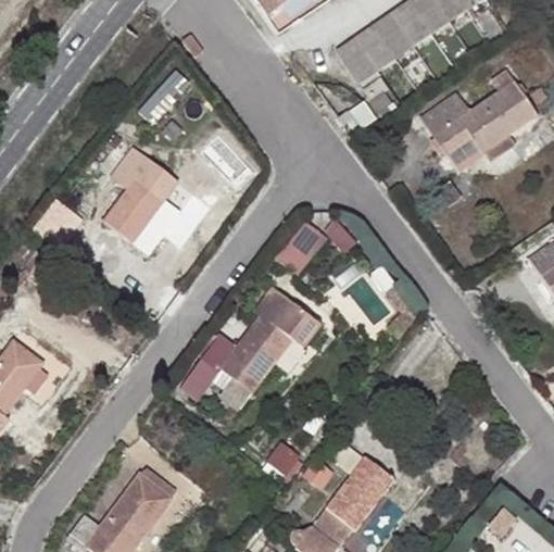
[(260,0),(268,12),(284,0),(260,0)]
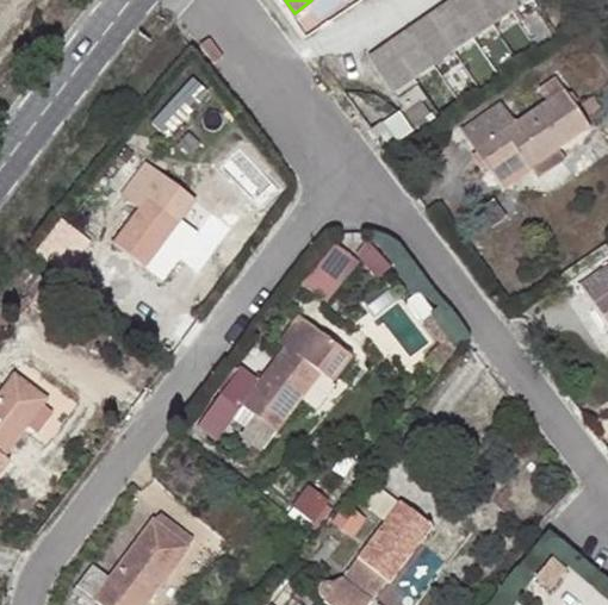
[(450,0),(373,54),(396,88),(525,0),(450,0)]
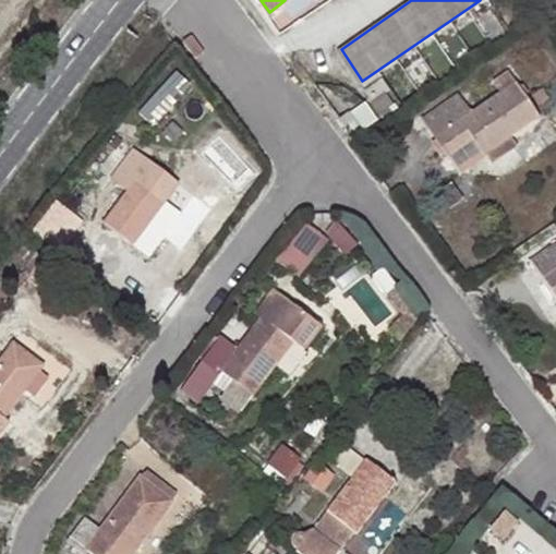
[(475,52),(493,41),(475,17),(459,28),(475,52)]
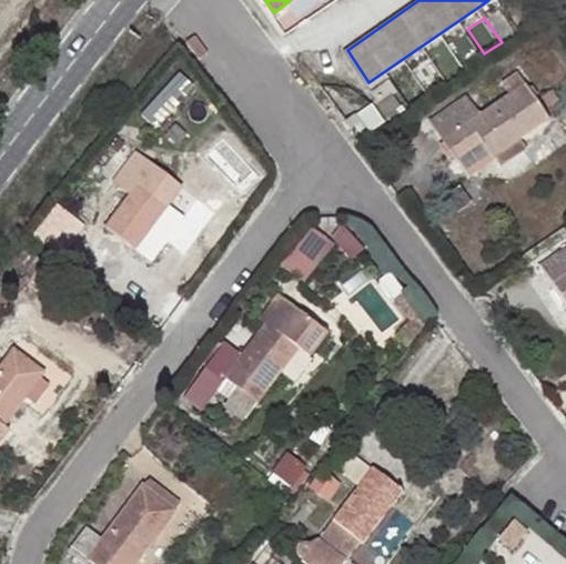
[(210,51),(195,33),(187,42),(201,59),(210,51)]
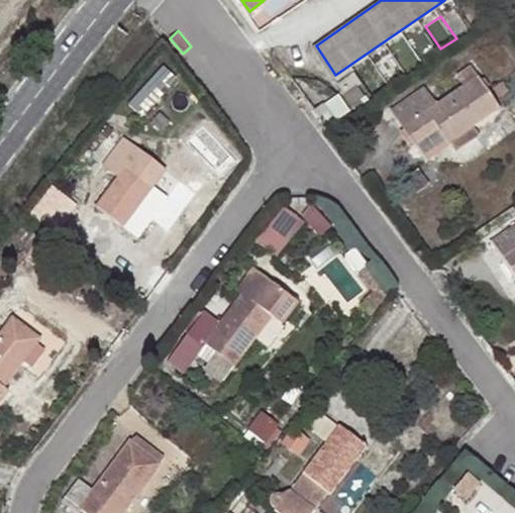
[(400,60),(407,72),(424,61),(416,48),(400,60)]
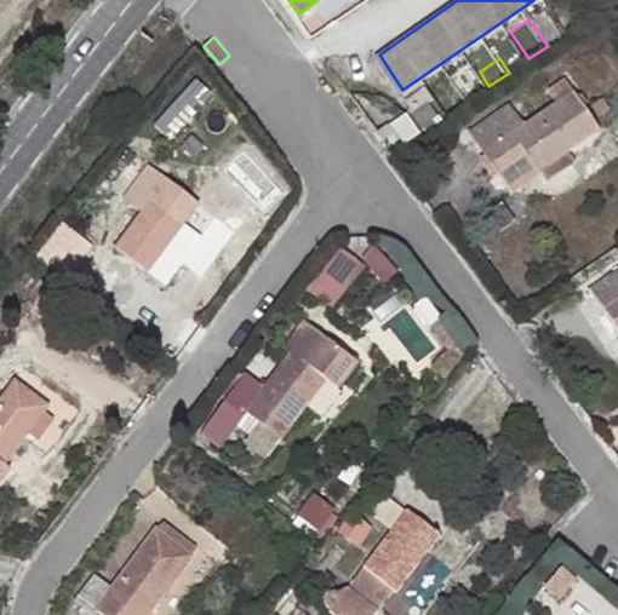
[(510,101),(470,128),(497,170),(526,150),(539,168),(543,166),(567,149),(600,128),(565,76),(550,86),(558,99),(524,122),(510,101)]
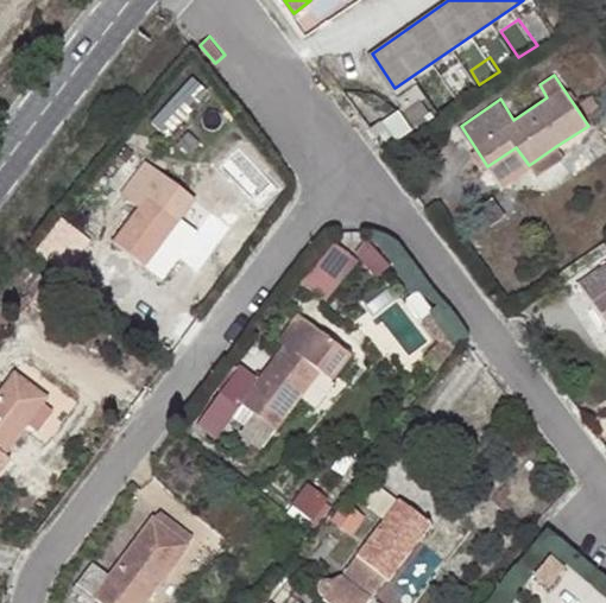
[(384,116),(374,126),(385,140),(396,131),(384,116)]
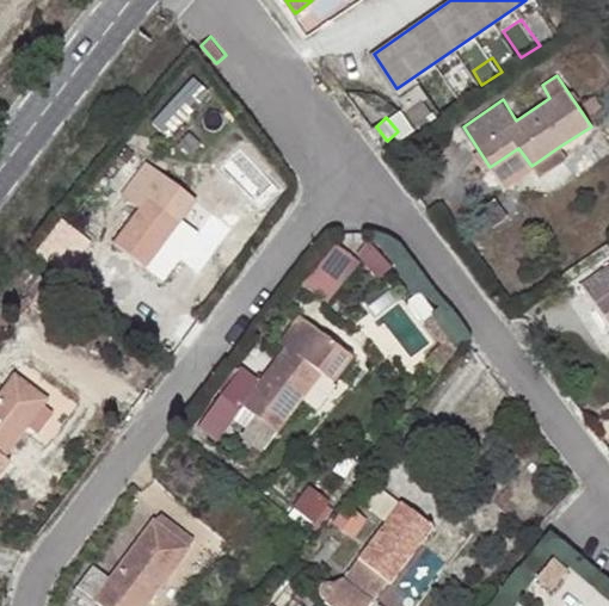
[(566,155),(559,147),(535,164),(542,172),(566,155)]
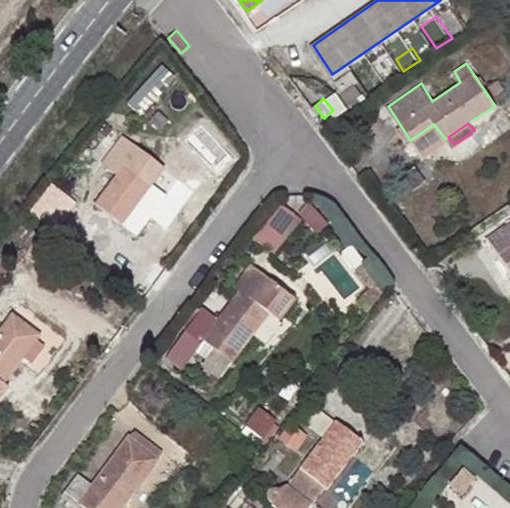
[(434,124),(410,140),(420,155),(445,139),(434,124)]
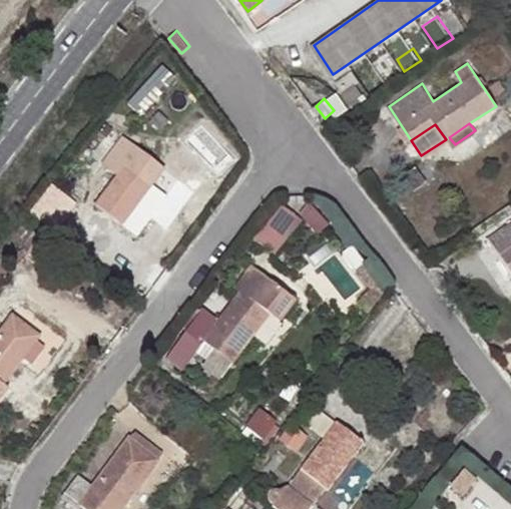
[(122,221),(150,184),(140,177),(153,159),(122,136),(103,161),(118,173),(97,202),(122,221)]
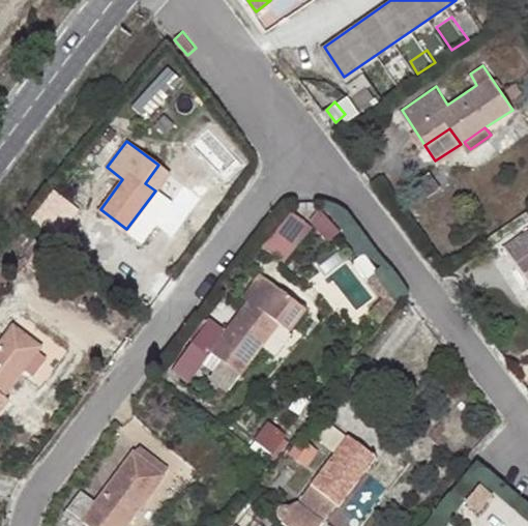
[(145,183),(155,191),(170,172),(158,165),(145,183)]
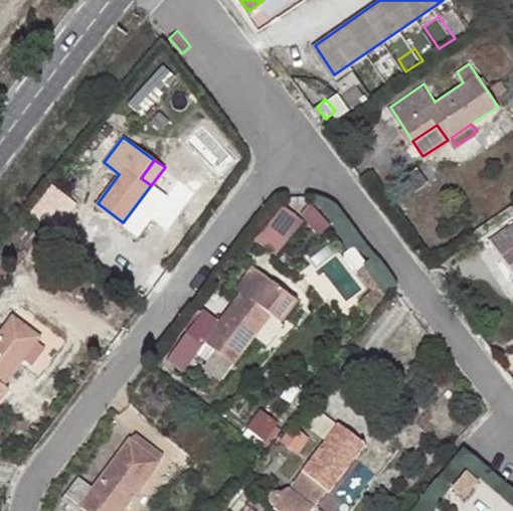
[(414,167),(403,174),(414,190),(425,184),(414,167)]
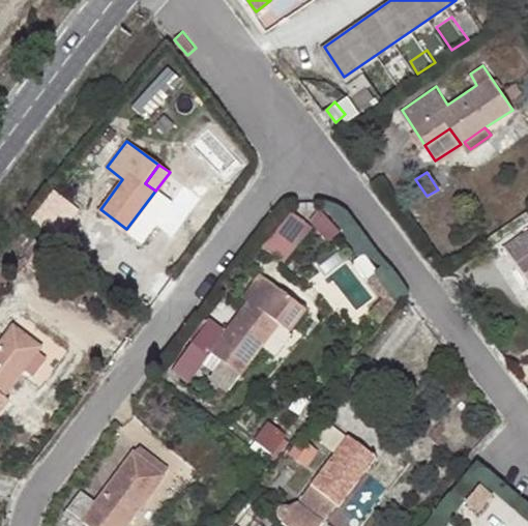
[(80,209),(49,183),(23,215),(49,235),(55,240),(80,209)]
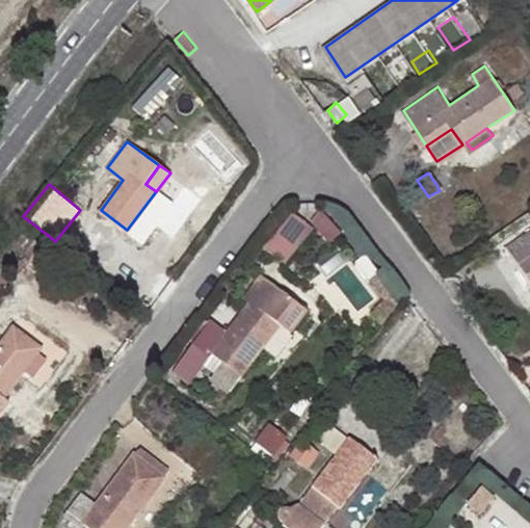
[(268,240),(289,256),(316,218),(296,205),(268,240)]
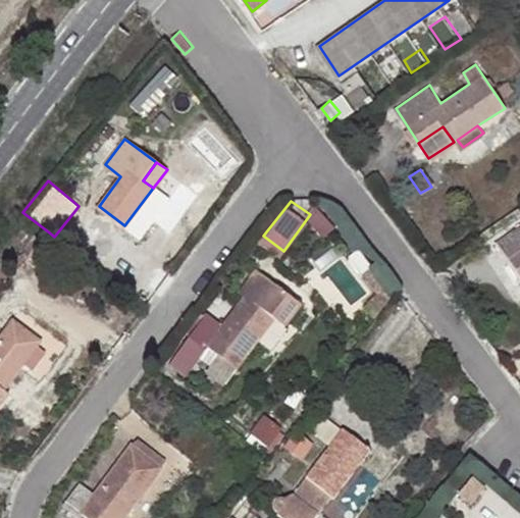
[(519,225),(498,242),(519,273),(519,225)]
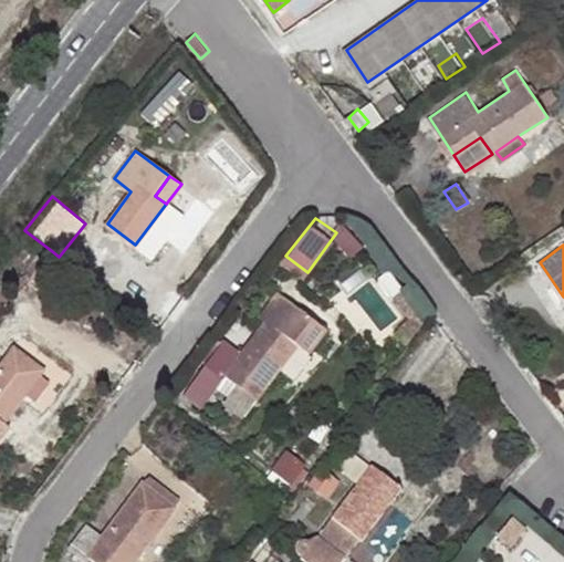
[(409,312),(397,331),(407,340),(427,314),(405,284),(395,291),(409,312)]
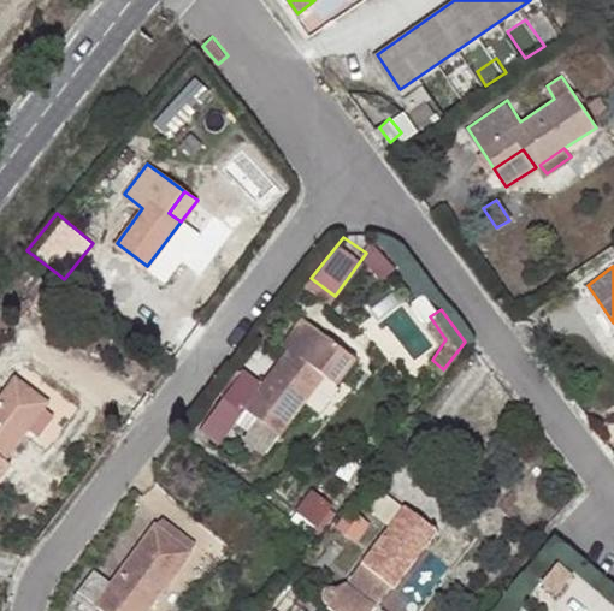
[(244,369),(201,427),(219,443),(244,409),(257,419),(243,437),(264,452),(265,450),(324,375),(336,383),(358,356),(312,321),(264,384),(244,369)]
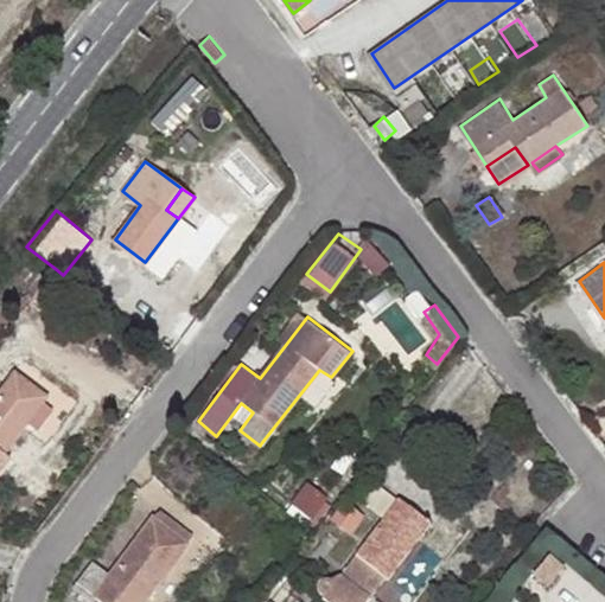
[(6,372),(11,377),(16,371),(36,385),(44,373),(26,359),(21,363),(17,359),(6,372)]
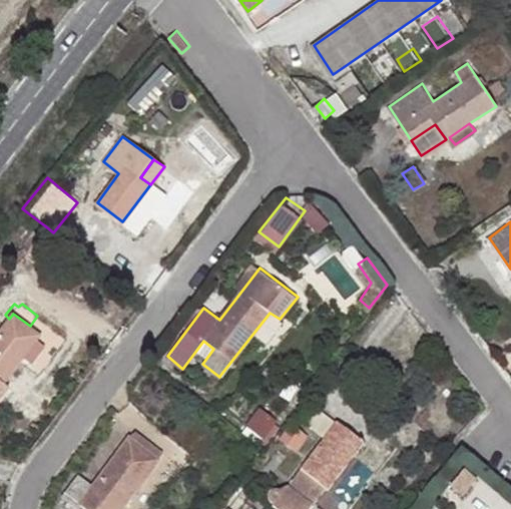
[(0,378),(5,382),(26,355),(38,340),(42,335),(30,326),(13,314),(9,319),(0,330),(0,378)]
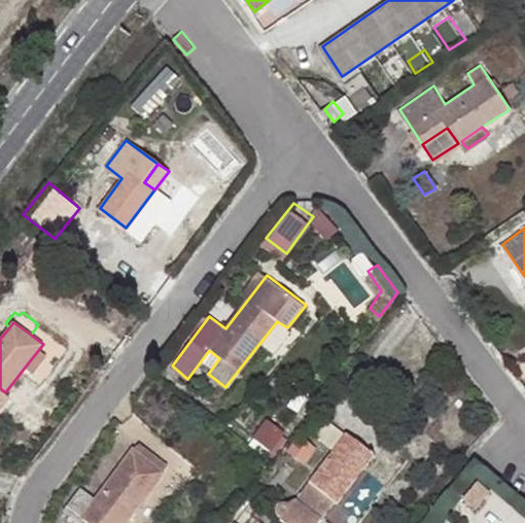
[(39,349),(27,364),(34,371),(45,356),(39,349)]
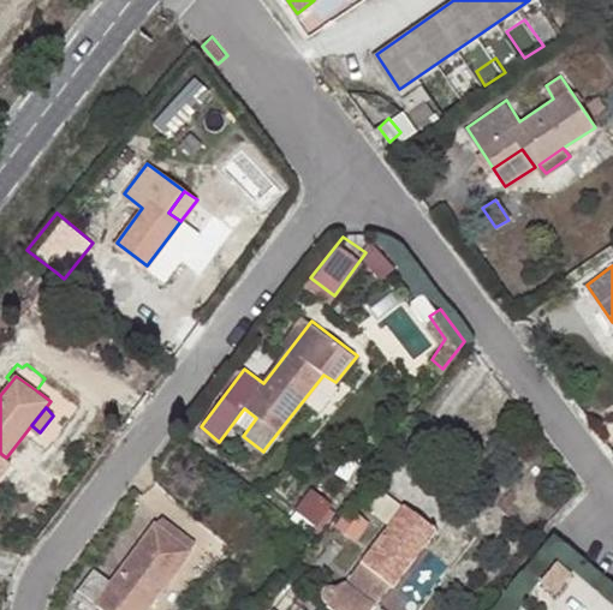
[(406,506),(349,579),(378,602),(435,527),(406,506)]
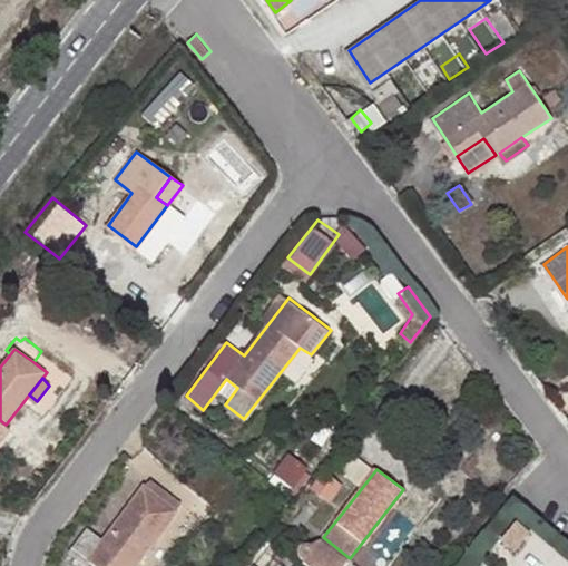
[(153,479),(146,488),(176,509),(182,500),(153,479)]
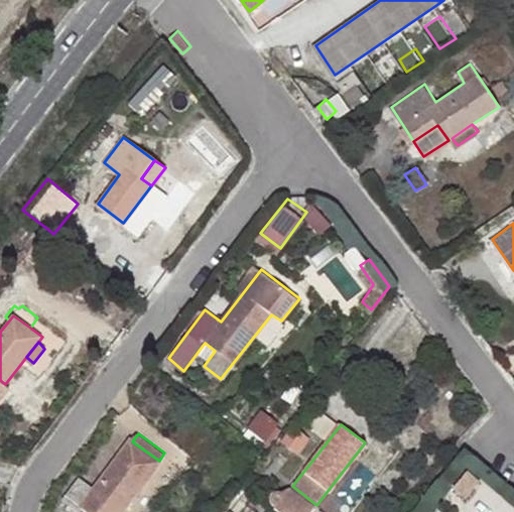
[(121,511),(159,461),(132,441),(96,489),(80,478),(65,500),(79,511),(82,508),(87,511),(121,511)]
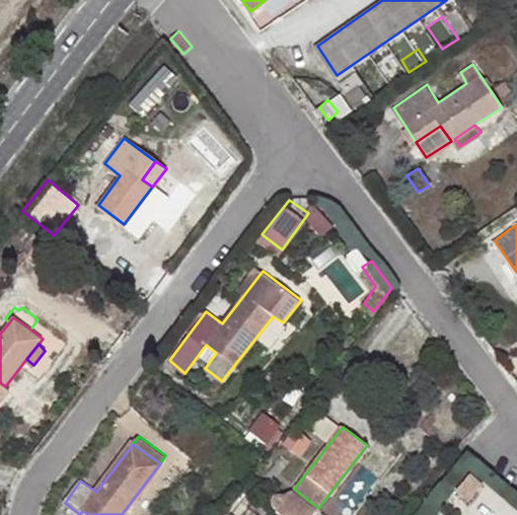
[(280,507),(278,509),(285,514),(312,514),(318,508),(294,489),(285,494),(282,492),(277,491),(272,496),(272,501),(275,506),(280,507)]
